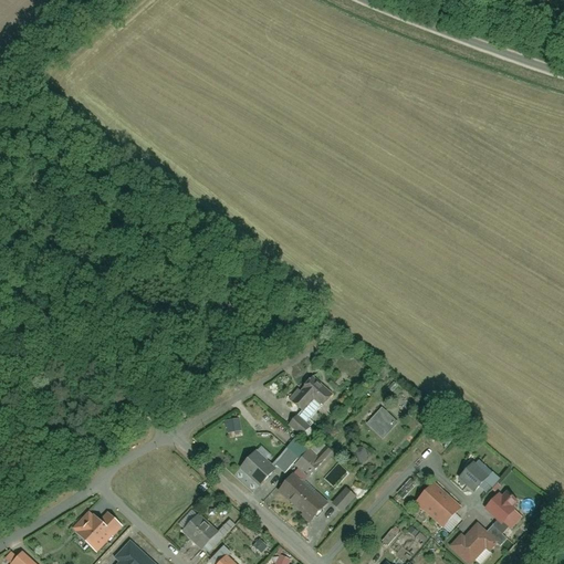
[(312,369),(286,398),(298,408),(312,394),(321,403),(333,389),(312,369)]
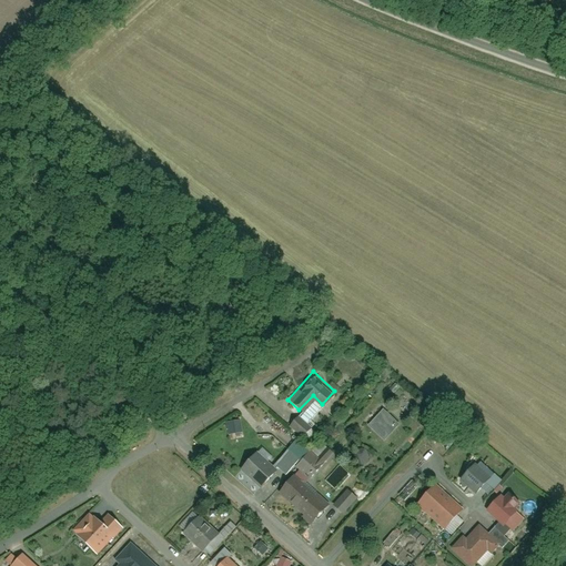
[(395,423),(380,411),(367,426),(382,438),(395,423)]
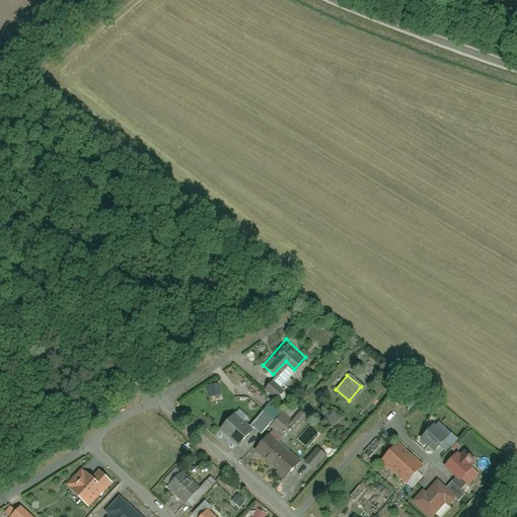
[(263,389),(275,399),(283,390),(272,379),(263,389)]
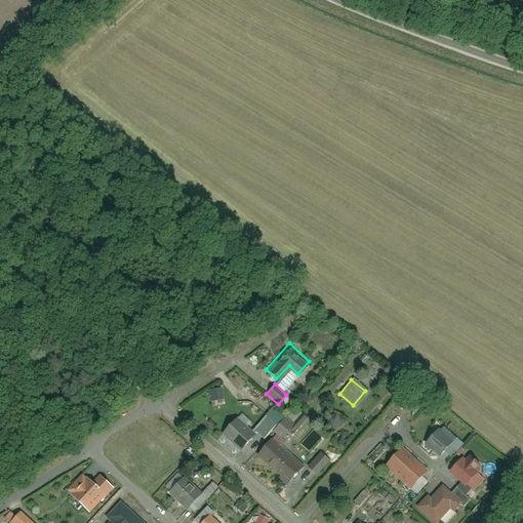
[(263,396),(255,403),(267,413),(274,406),(263,396)]
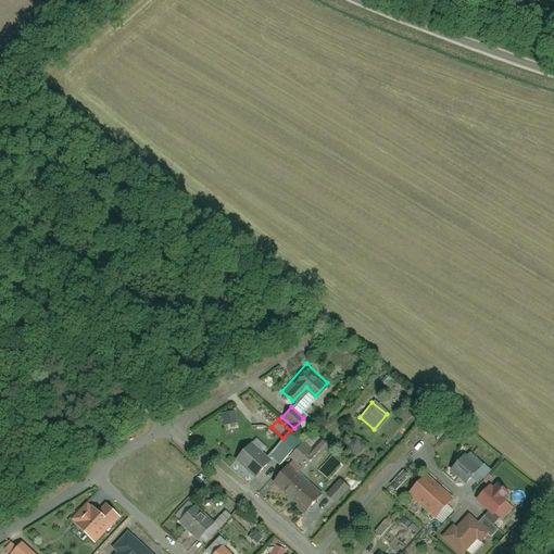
[(244,436),(230,451),(252,471),(266,456),(244,436)]
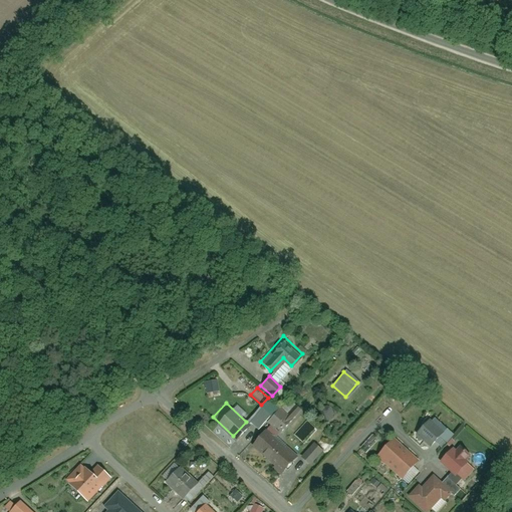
[(246,412),(237,404),(233,409),(242,417),(246,412)]
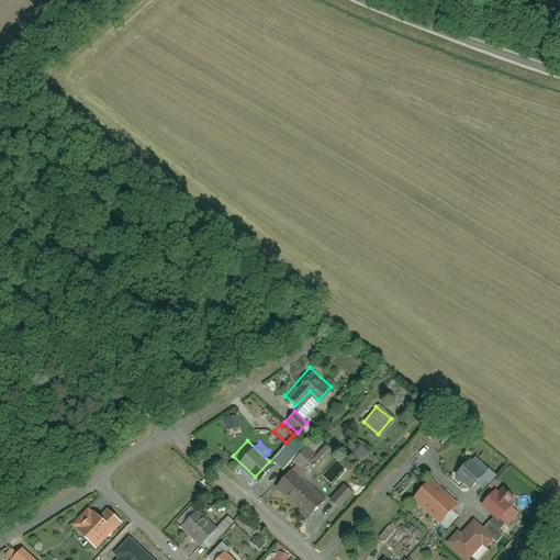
[(304,445),(291,458),(295,462),(273,485),(304,515),(318,500),(297,480),(326,448),(321,443),(312,451),(304,445)]
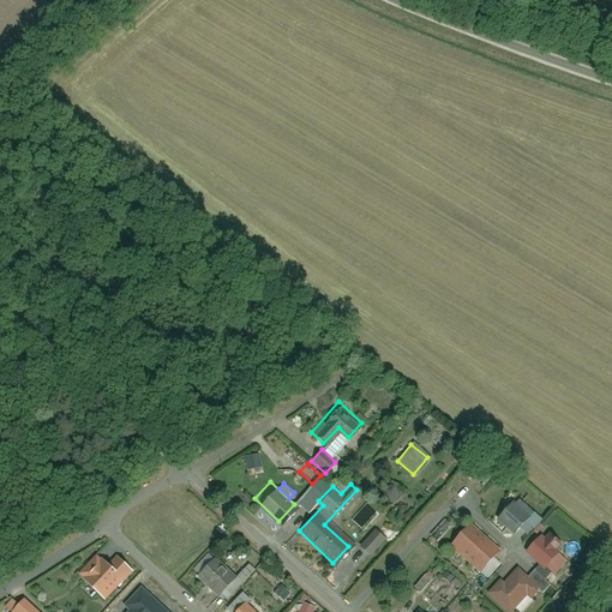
[(321,495),(310,486),(297,503),(306,511),(321,495)]
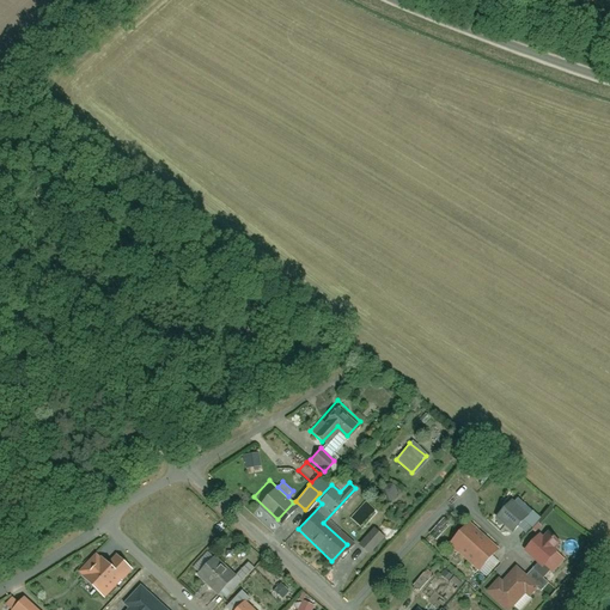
[(507,502),(495,518),(512,531),(524,516),(507,502)]
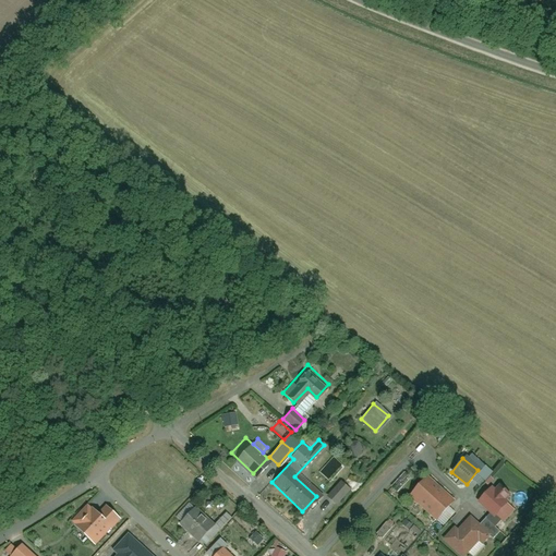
[(476,475),(484,483),(494,473),(486,466),(476,475)]
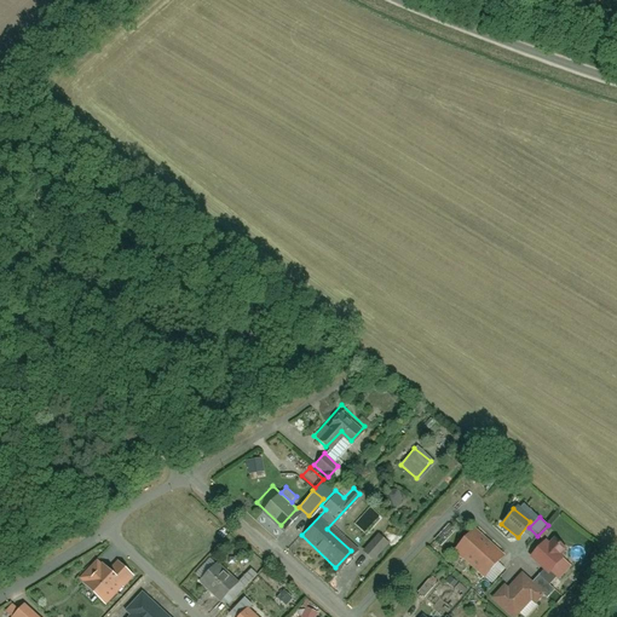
[(455,551),(482,575),(501,555),(474,531),(455,551)]
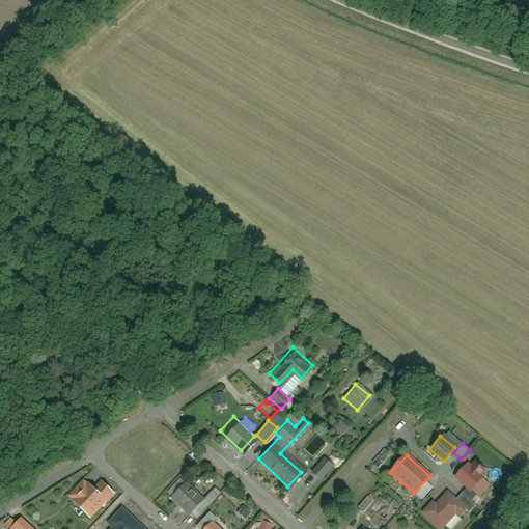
[(323,457),(311,472),(321,480),(333,466),(323,457)]
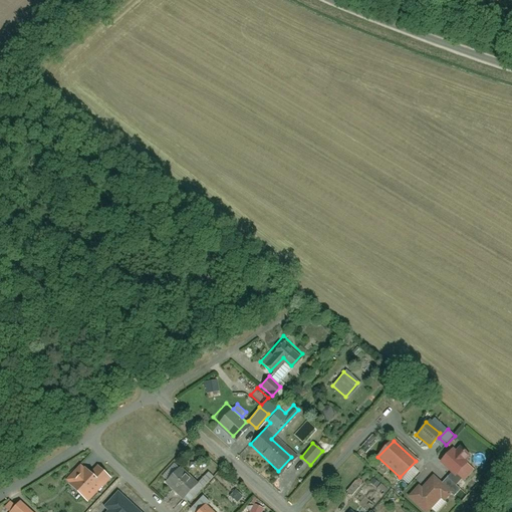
[(468,463),(452,450),(439,465),(455,478),(468,463)]
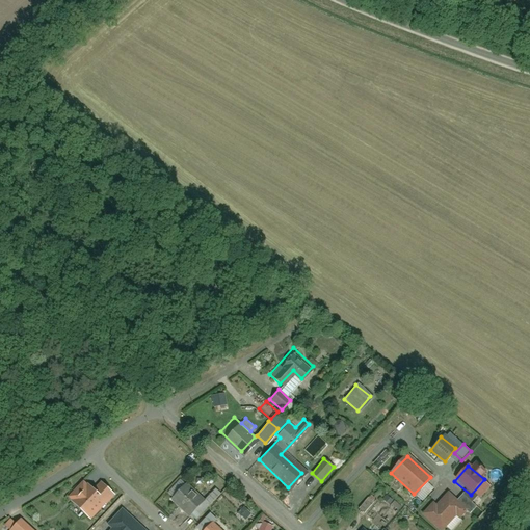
[(94,487),(84,478),(65,496),(89,520),(116,494),(102,479),(94,487)]
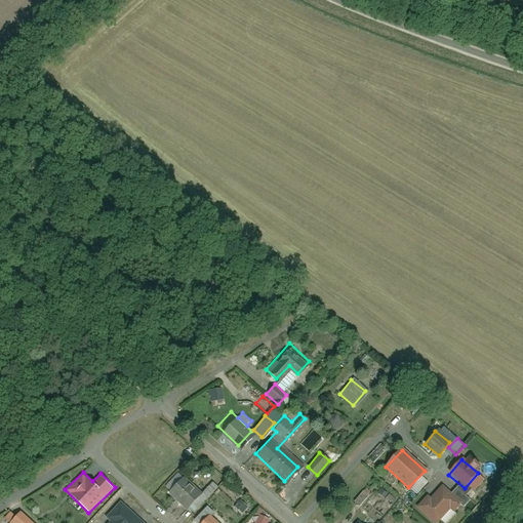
[(182,476),(168,489),(187,506),(199,492),(182,476)]
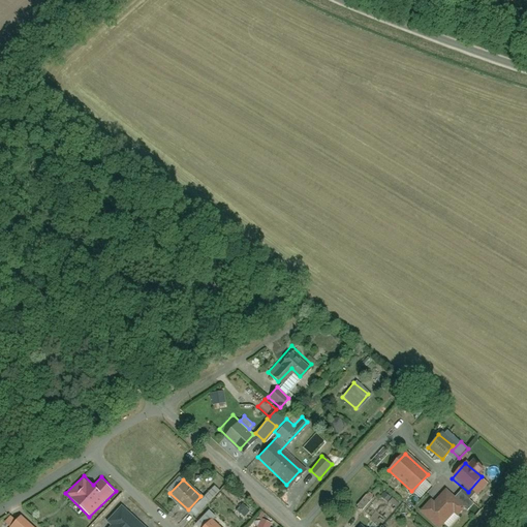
[(430,500),(421,510),(425,515),(439,526),(440,526),(461,504),(445,491),(434,504),(430,500)]
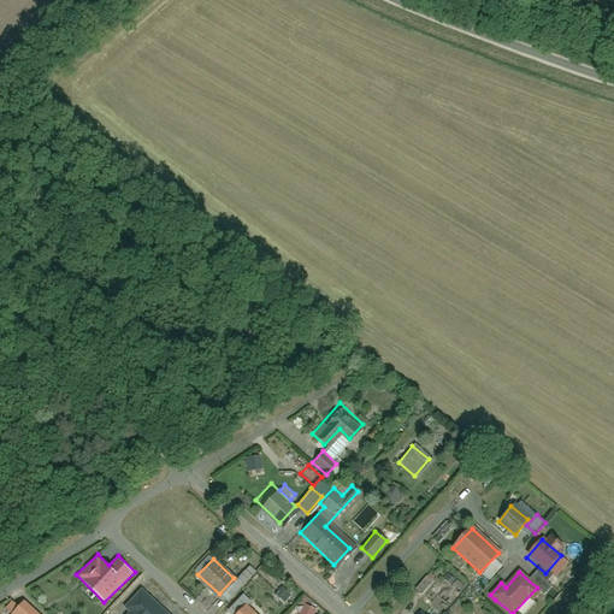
[(561,594),(536,573),(530,580),(555,601),(561,594)]
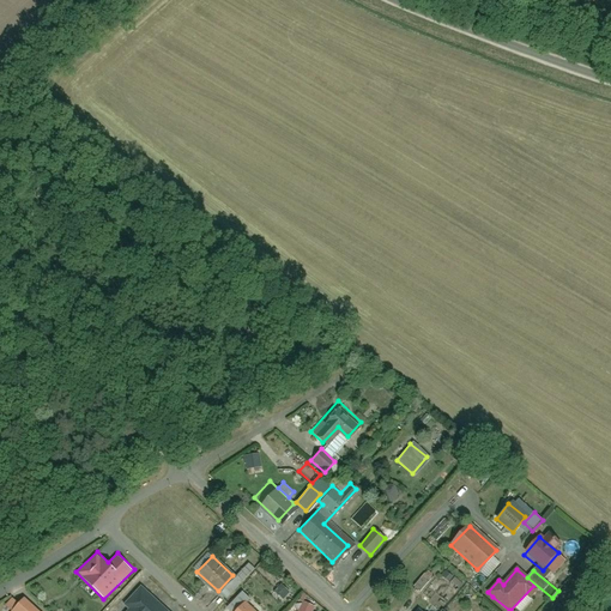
[(159,610),(138,592),(121,610),(122,610),(159,610)]
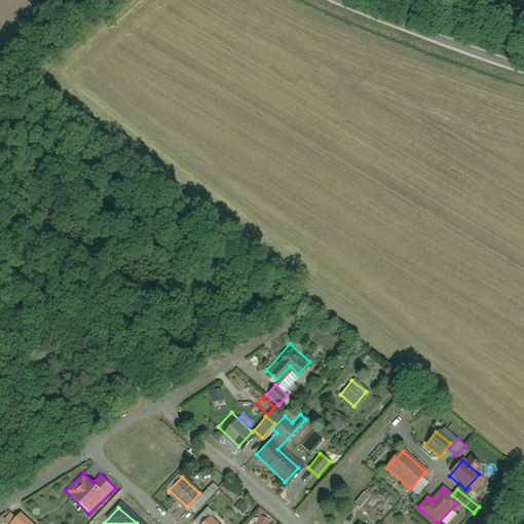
[(260,515),(253,523),(265,523),(268,521),(260,515)]
